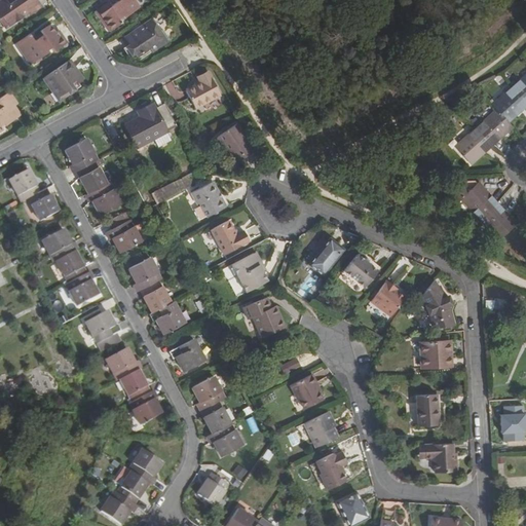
[(16,0),(9,5),(8,2),(5,0),(0,0),(0,17),(3,16),(8,25),(25,14),(24,12),(26,10),(29,14),(41,6),(37,0),(16,0)]
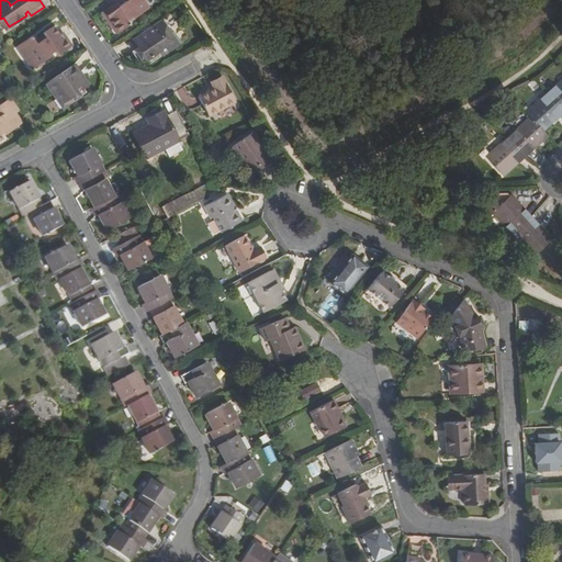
[(131,14),(132,17),(148,6),(145,0),(123,0),(117,3),(115,0),(114,0),(105,7),(111,15),(108,18),(116,31),(131,22),(128,19),(127,17),(131,14)]
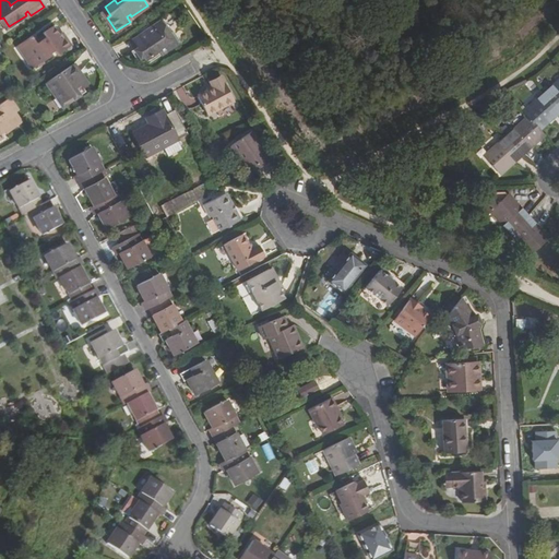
[(110,15),(105,7),(102,9),(107,18),(110,15)]
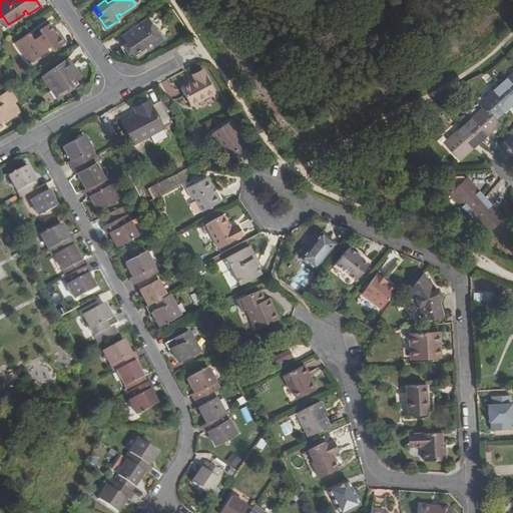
[(147,48),(158,40),(152,30),(155,27),(147,16),(137,23),(139,25),(134,28),(133,26),(121,34),(126,41),(123,43),(128,51),(131,49),(133,52),(145,44),(147,48)]
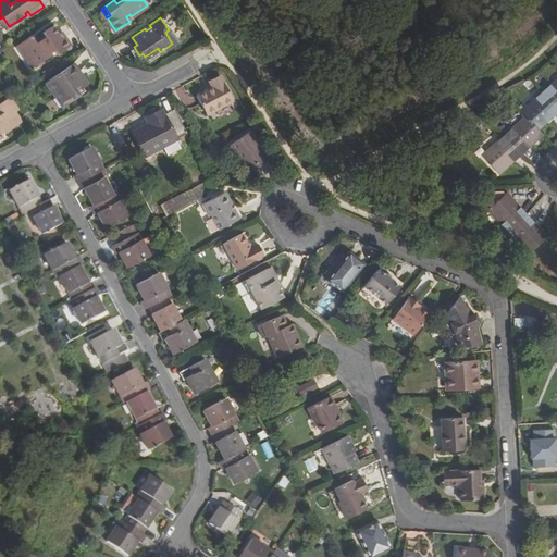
[(35,42),(31,36),(16,45),(33,70),(53,56),(50,51),(54,49),(57,52),(70,44),(62,32),(58,34),(52,25),(41,32),(45,37),(35,42)]
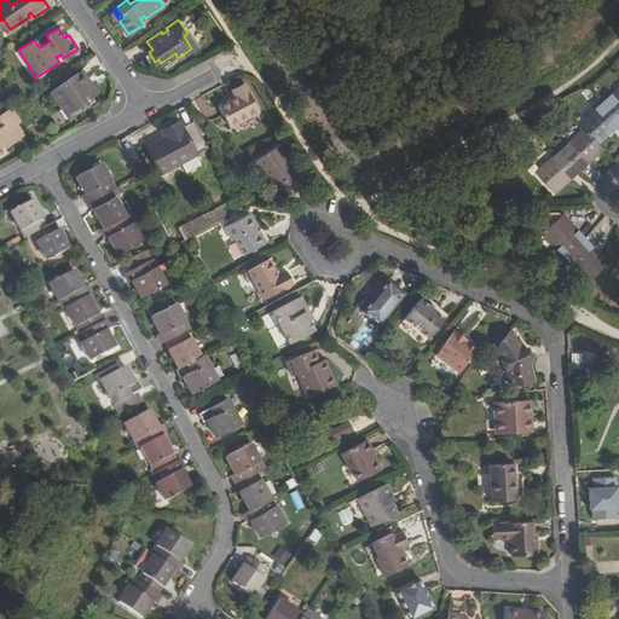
[(191,32),(187,33),(184,36),(191,48),(200,44),(191,32)]
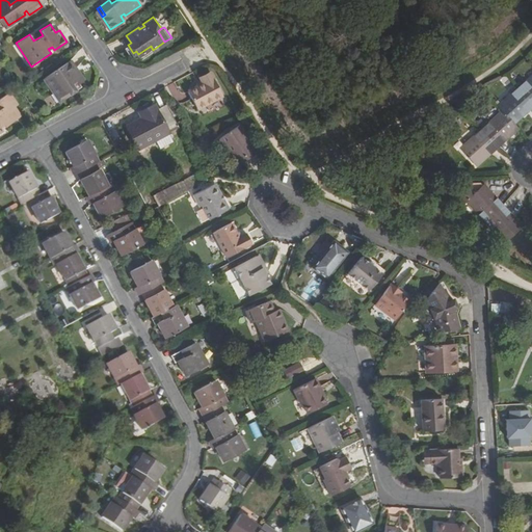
[(74,73),(77,71),(70,59),(67,61),(74,73)]
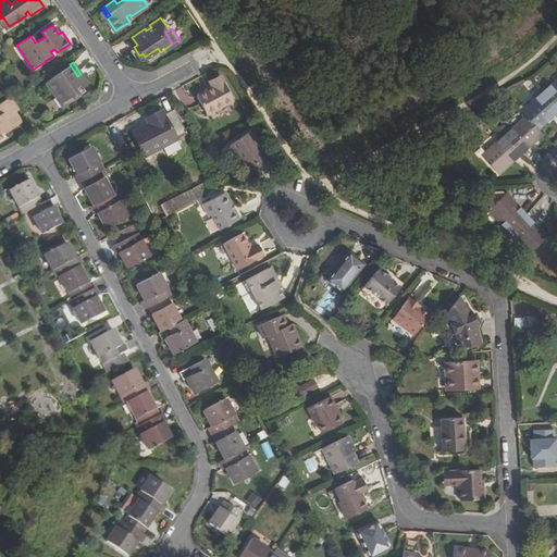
[(61,93),(66,101),(84,89),(82,86),(88,83),(82,73),(81,74),(77,76),(70,64),(45,81),(56,96),(61,93)]
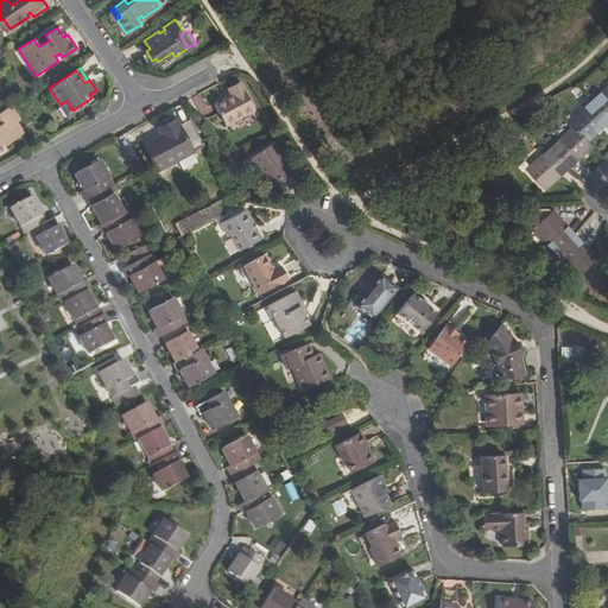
[(232,95),(215,103),(227,125),(254,109),(241,84),(229,90),(232,95)]
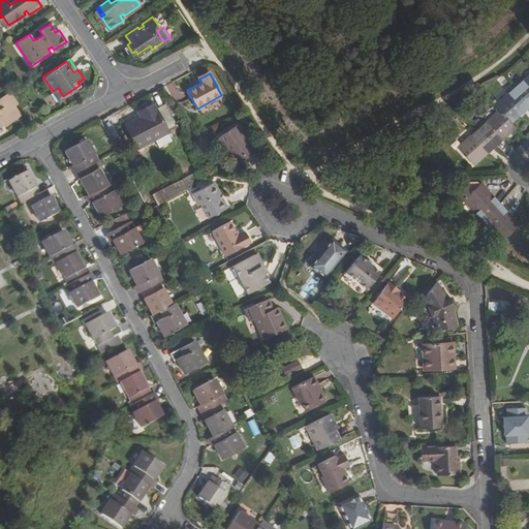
[(528,74),(518,86),(528,98),(528,74)]
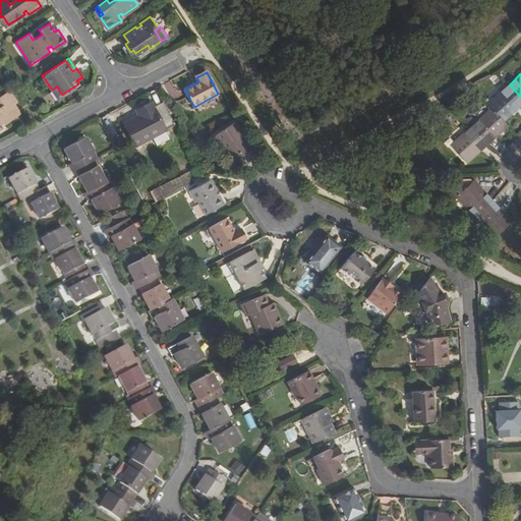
[(520,97),(510,84),(488,104),(493,108),(505,121),(513,113),(510,110),(515,106),(518,109),(520,105),(520,97)]
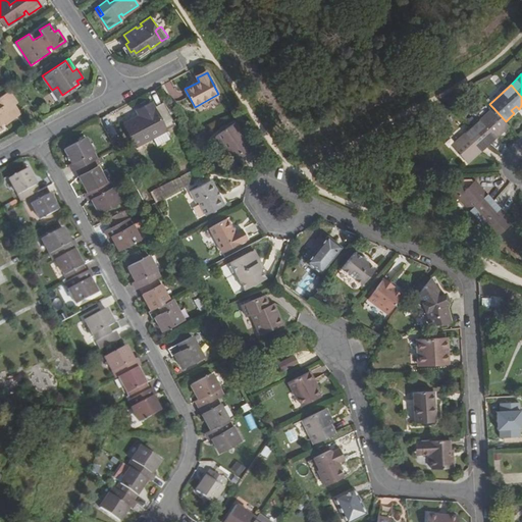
[(57,87),(52,90),(57,98),(62,95),(57,87)]
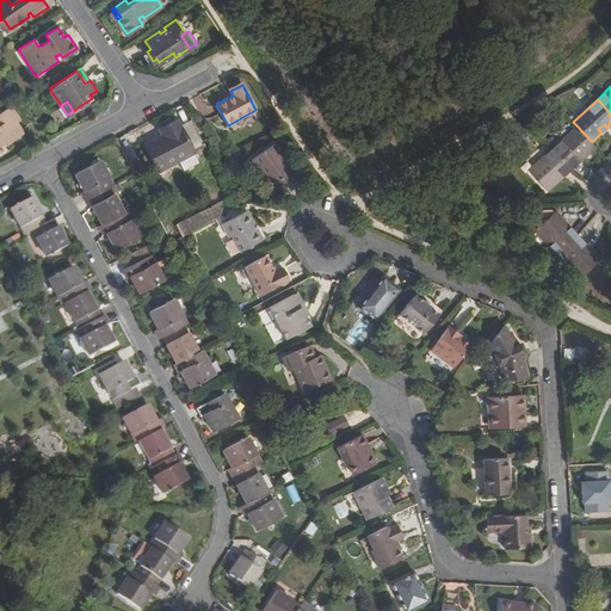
[(0,150),(2,149),(0,144),(4,143),(6,146),(24,134),(17,123),(19,121),(10,106),(0,112),(0,122),(1,124),(0,124),(0,150)]
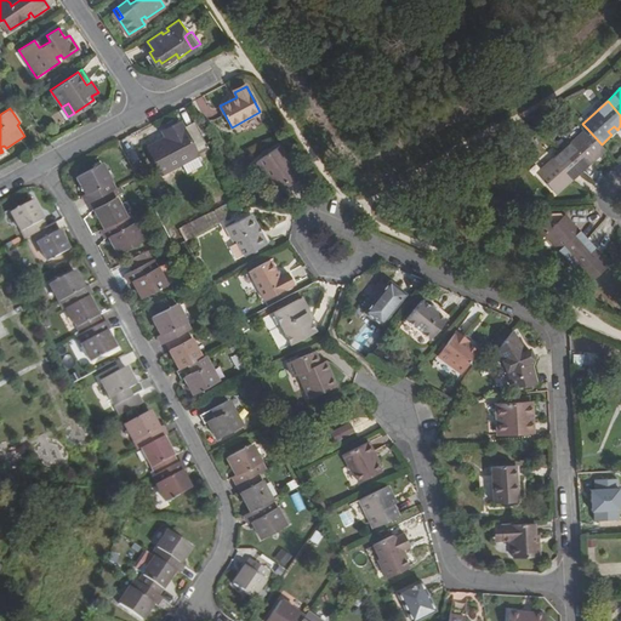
[(194,121),(182,129),(165,138),(147,149),(160,175),(209,148),(194,121)]
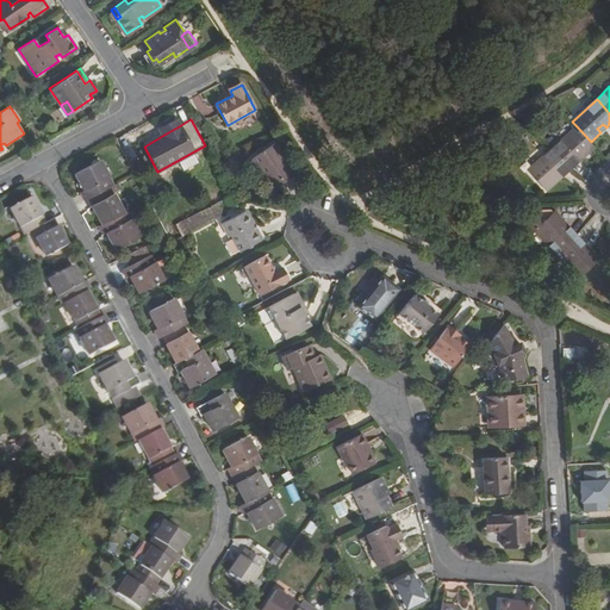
[(159,130),(162,136),(179,126),(176,120),(159,130)]
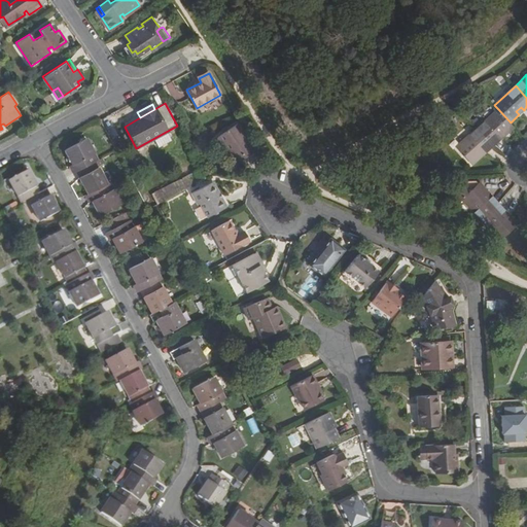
[(498,109),(478,129),(493,146),(500,140),(498,137),(503,132),(505,135),(515,128),(511,123),(498,109)]
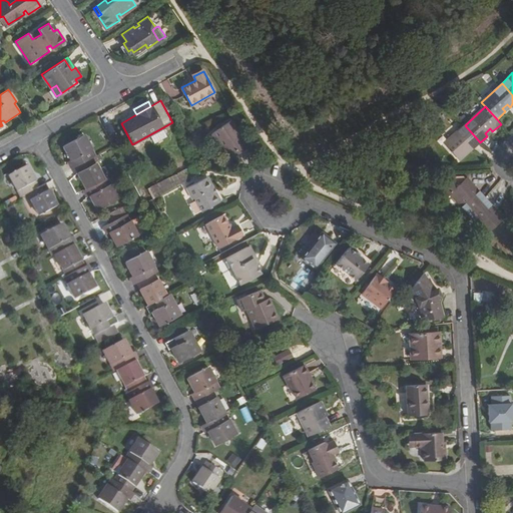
[(212,134),(227,157),(236,151),(237,154),(246,147),(230,122),(212,134)]
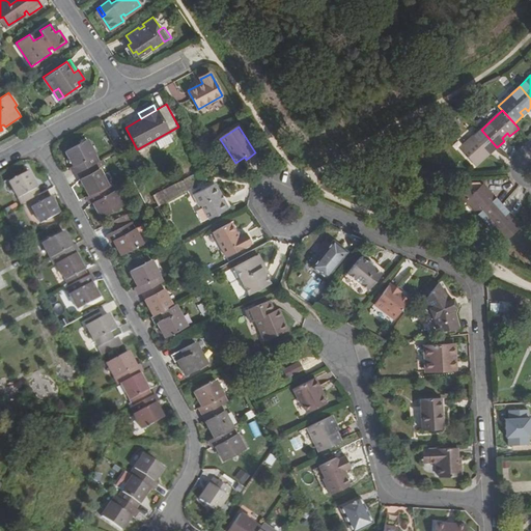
[(481,130),(460,147),(477,166),(485,158),(482,155),(487,150),(491,154),(497,147),(481,130)]
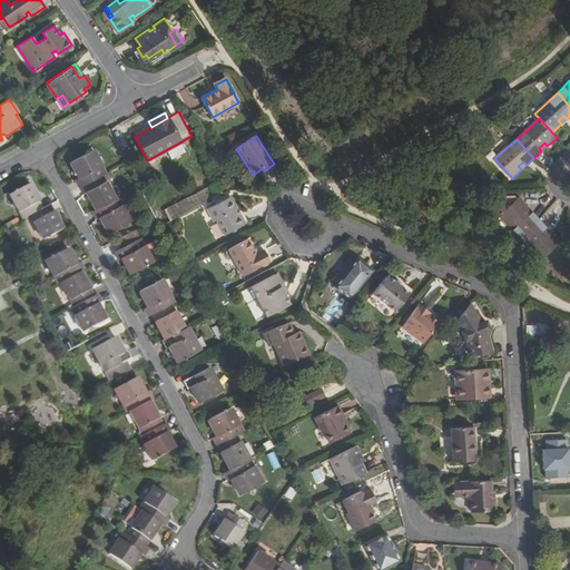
[(102,174),(106,172),(95,149),(71,161),(80,177),(76,179),(79,186),(84,184),(97,208),(92,210),(97,217),(100,215),(109,232),(131,219),(119,196),(116,198),(102,174)]
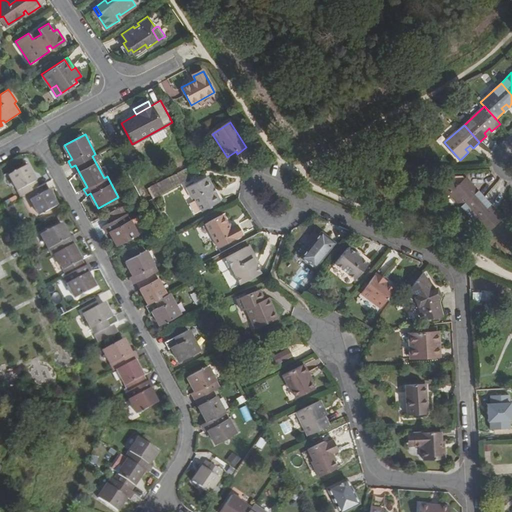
[(229,159),(237,154),(236,151),(227,157),(229,159)]
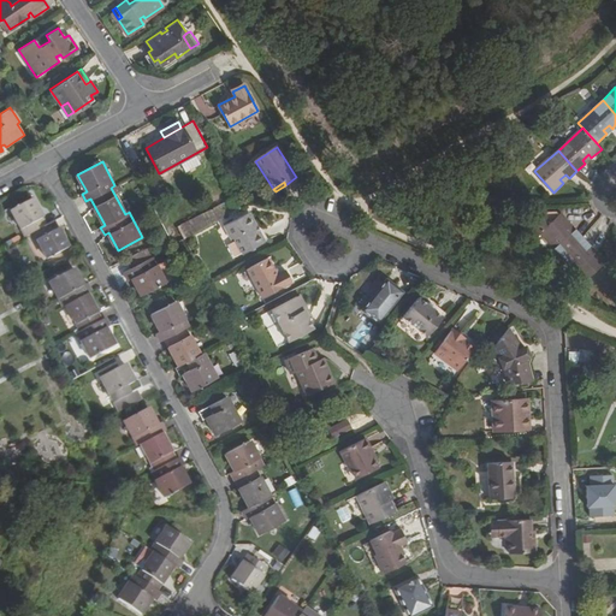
[(46,225),(33,200),(12,211),(25,236),(34,231),(48,259),(69,248),(55,220),(46,225)]
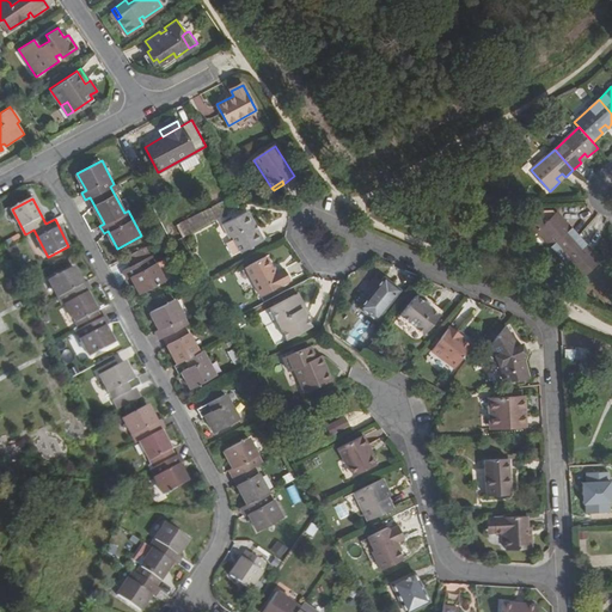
[(248,213),(244,214),(255,233),(257,231),(248,213)]
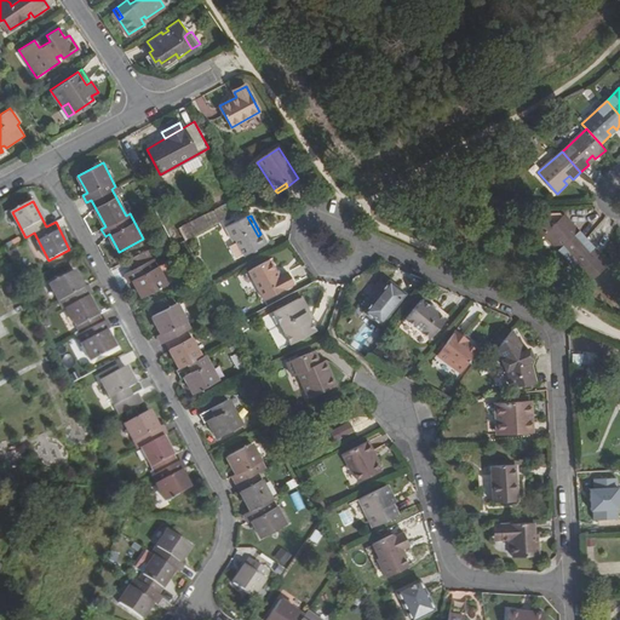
[(545,234),(566,258),(586,239),(579,230),(575,234),(570,228),(574,225),(566,216),(545,234)]
